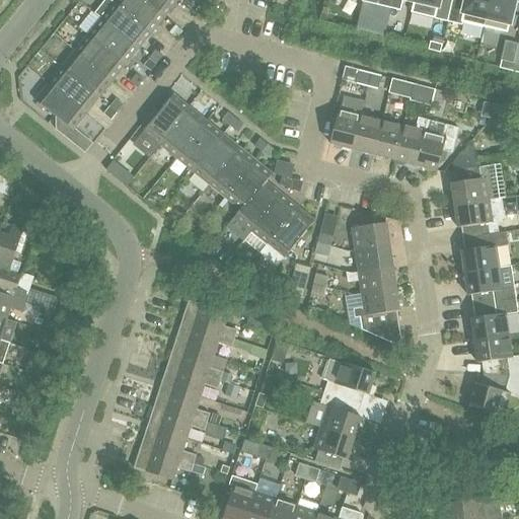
[(105,0),(94,13),(101,19),(139,50),(152,33),(115,3),(110,0),(105,0)]
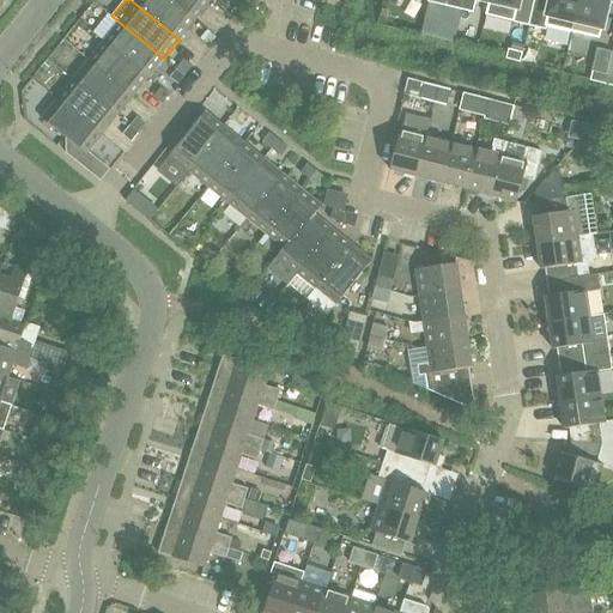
[(180,40),(195,20),(169,0),(138,0),(135,4),(180,40)]
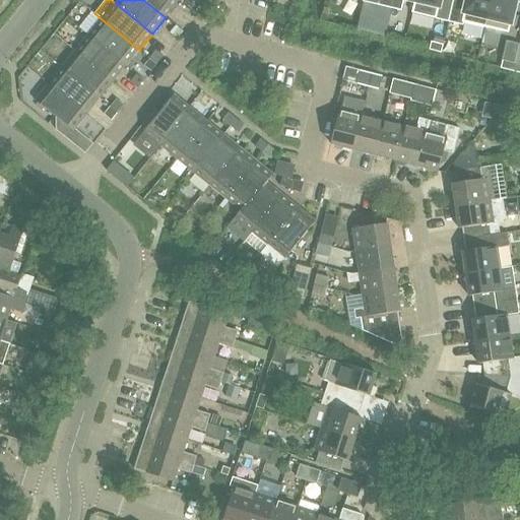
[(177,0),(143,0),(166,17),(179,1),(177,0)]
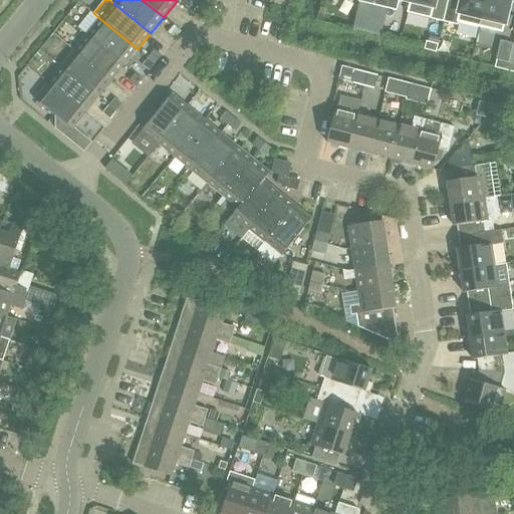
[(190,0),(200,8),(206,0),(190,0)]
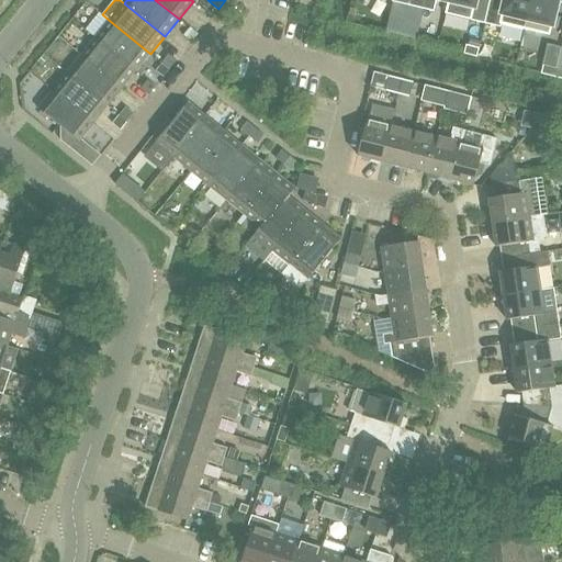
[(408,0),(408,6),(433,11),(435,0),(442,0),(448,1),(450,1),(449,0),(408,0)]
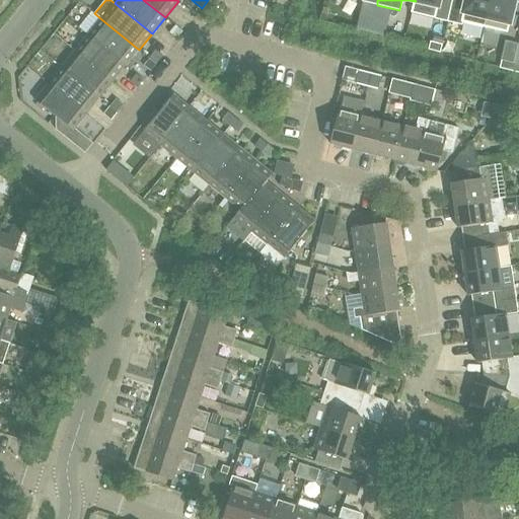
[(440,0),(415,0),(416,1),(414,1),(413,6),(438,12),(440,0)]
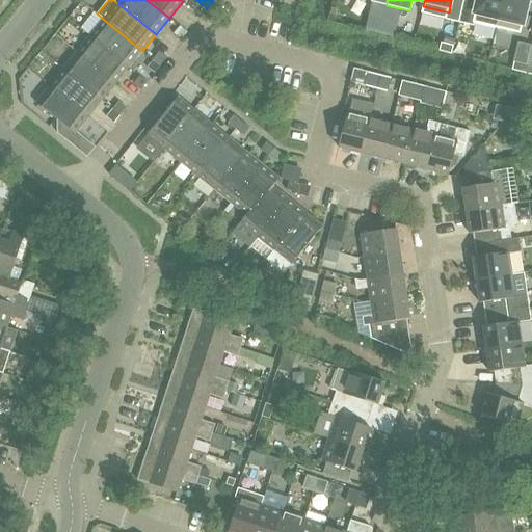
[(497,28),(503,0),(477,0),(478,0),(475,0),(463,0),(459,22),(474,26),(474,23),(497,28)]
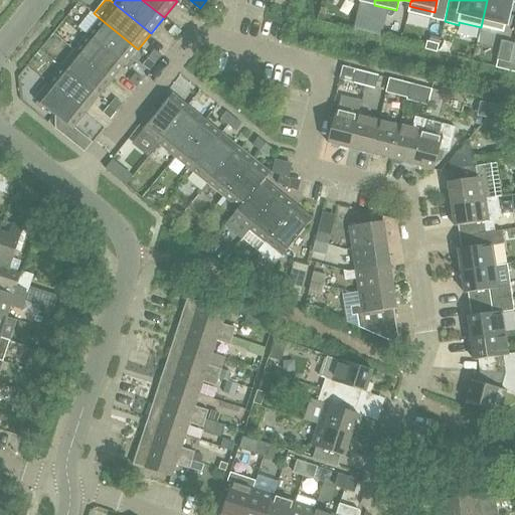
[(487,0),(481,27),(504,33),(511,0),(487,0)]
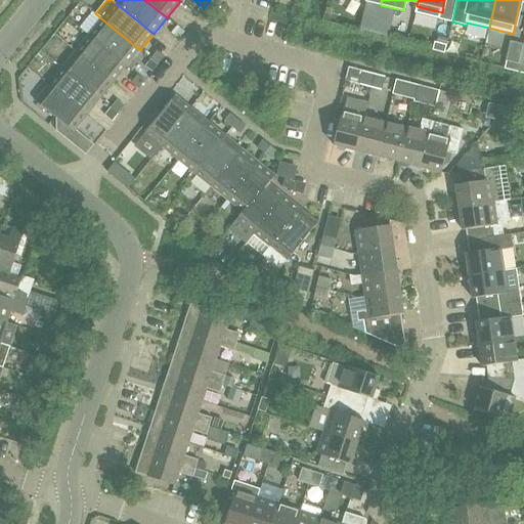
[(381,5),(365,1),(363,13),(378,16),(381,5)]
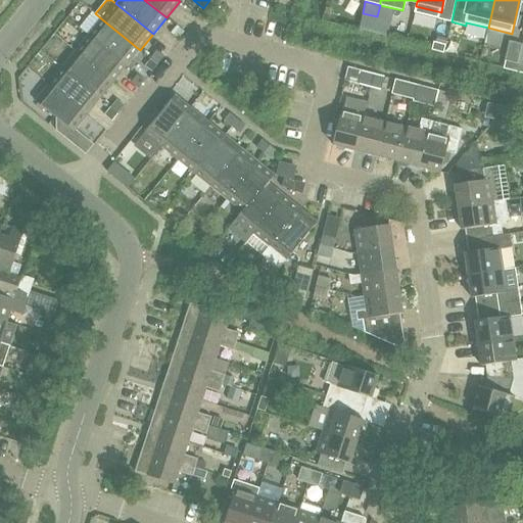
[(127,66),(140,50),(102,19),(89,36),(127,66)]
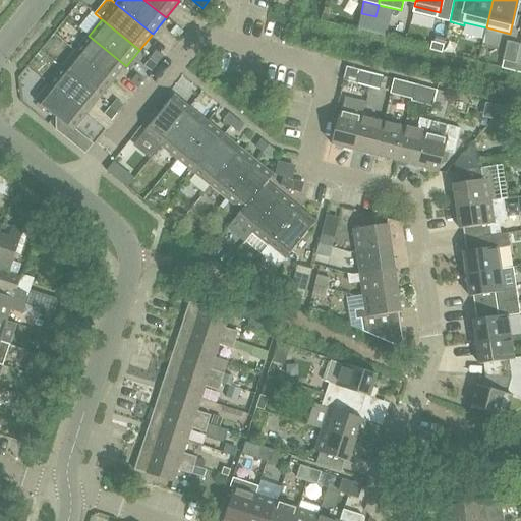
[(183,32),(176,25),(170,32),(177,39),(183,32)]
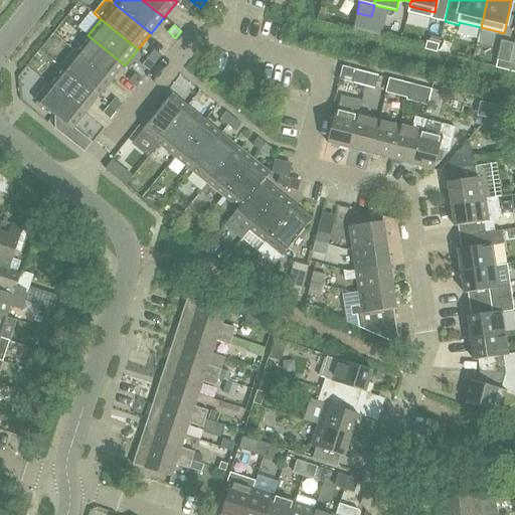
[(369,27),(367,34),(380,38),(382,30),(369,27)]
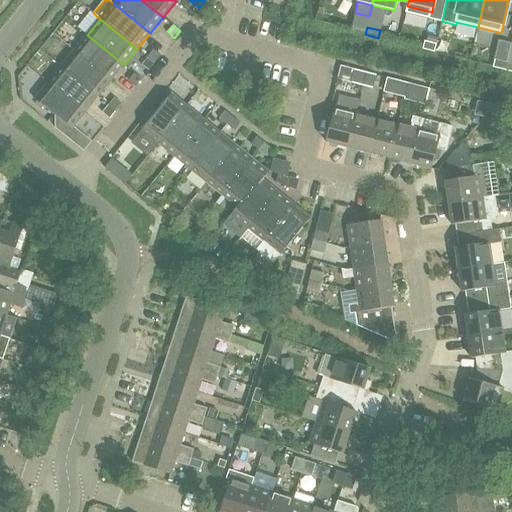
[(87,35),(74,51),(111,81),(124,65),(87,35)]
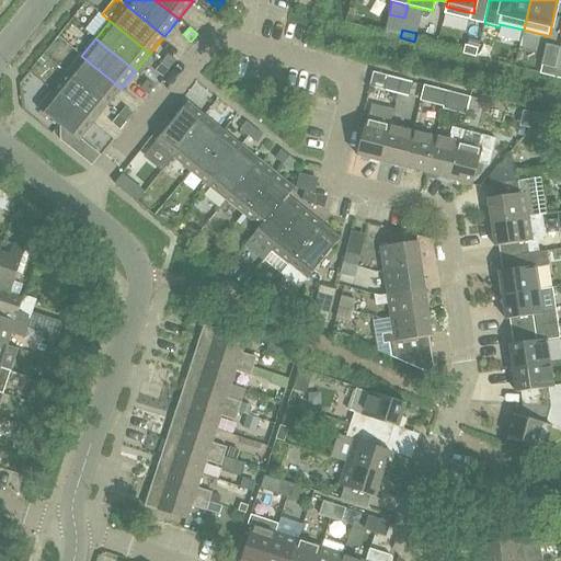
[(476,57),(478,48),(466,45),(464,54),(476,57)]
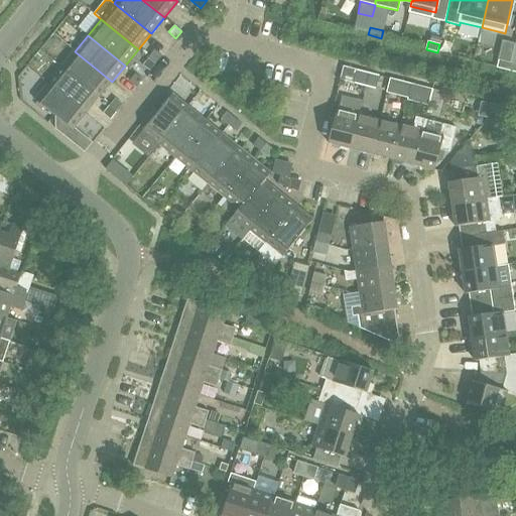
[(154,49),(148,57),(155,63),(161,55),(154,49)]
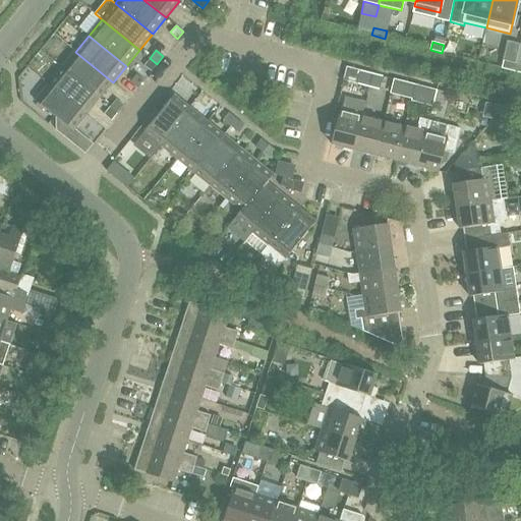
[(75,52),(63,68),(100,99),(113,82),(75,52)]
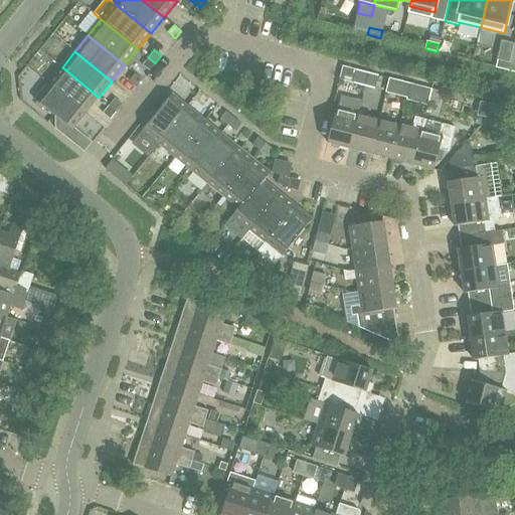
[(155,63),(148,57),(142,64),(149,70),(155,63)]
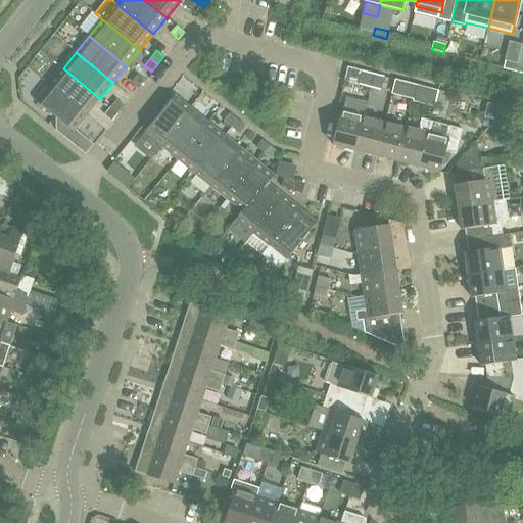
[(515,72),(518,64),(506,61),(504,68),(515,72)]
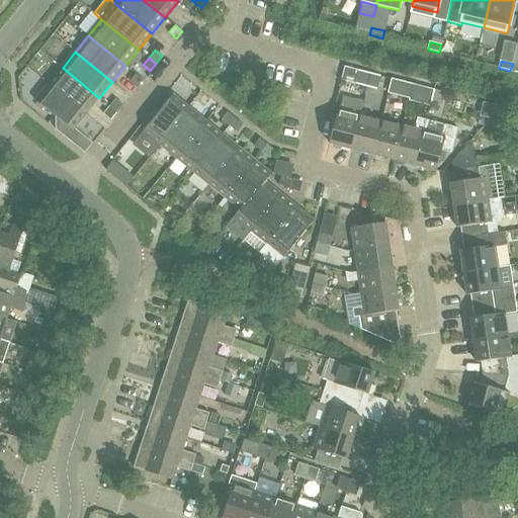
[(63,68),(50,84),(86,114),(99,98),(63,68)]
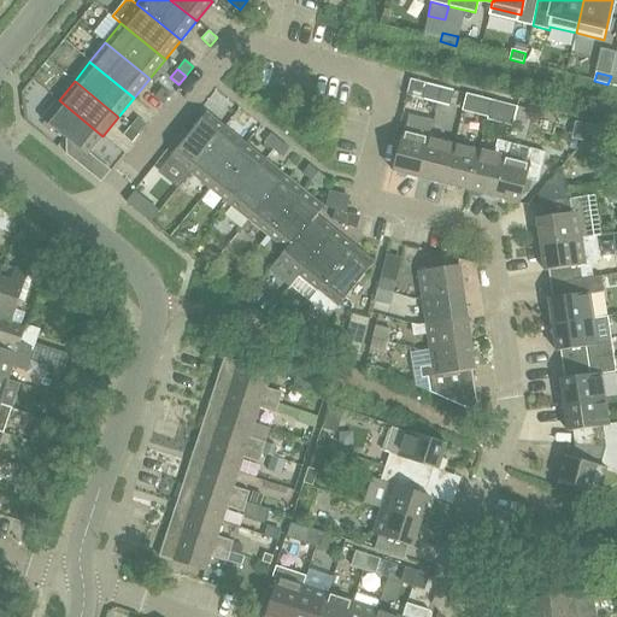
[(442,88),(430,86),(427,100),(438,104),(442,88)]
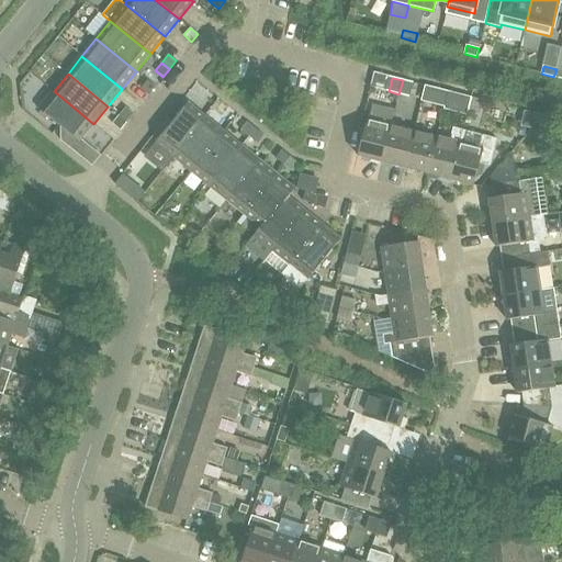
[(142,87),(149,93),(156,87),(147,80),(142,87)]
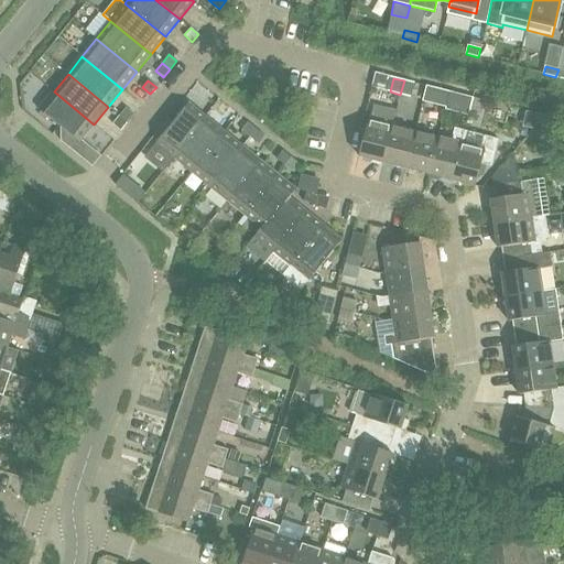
[(400,95),(411,97),(423,100),(426,86),(404,80),(400,95)]
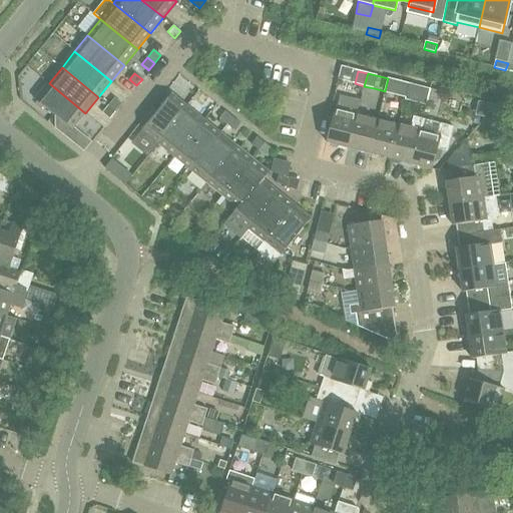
[(385,91),(406,96),(409,84),(388,78),(385,91)]
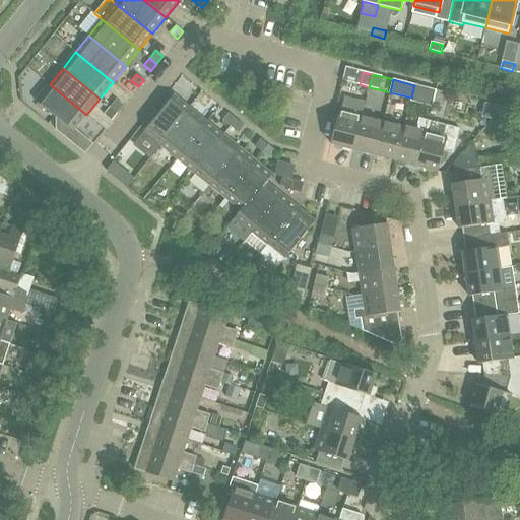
[(78,131),(75,129),(86,115),(50,84),(36,102),(62,123),(56,130),(85,154),(86,153),(70,141),(78,131)]
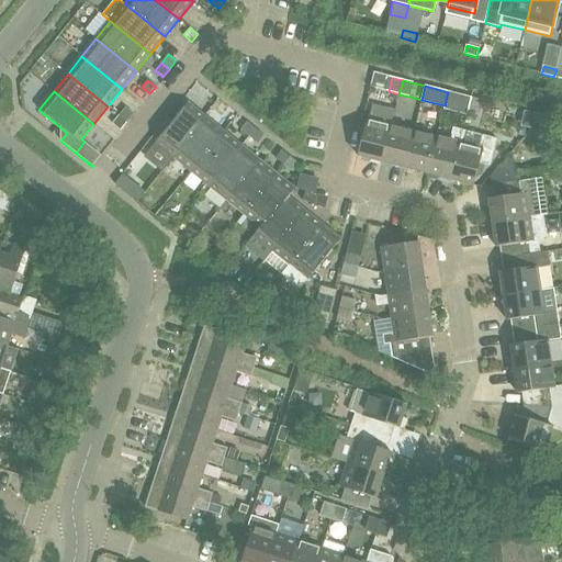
[(467,115),(468,112),(471,98),(448,92),(445,105),(444,110),(467,115)]
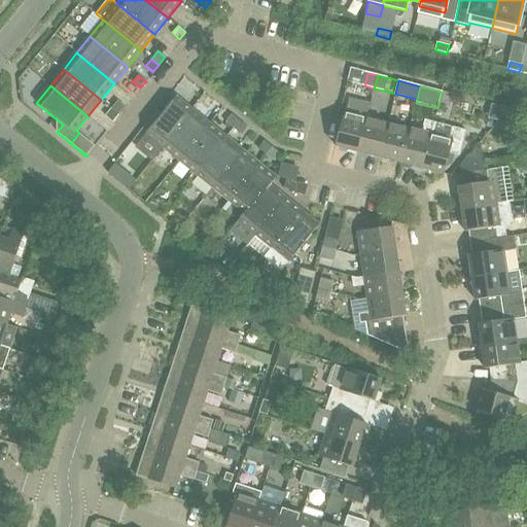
[(452,94),(442,92),(438,105),(448,107),(452,94)]
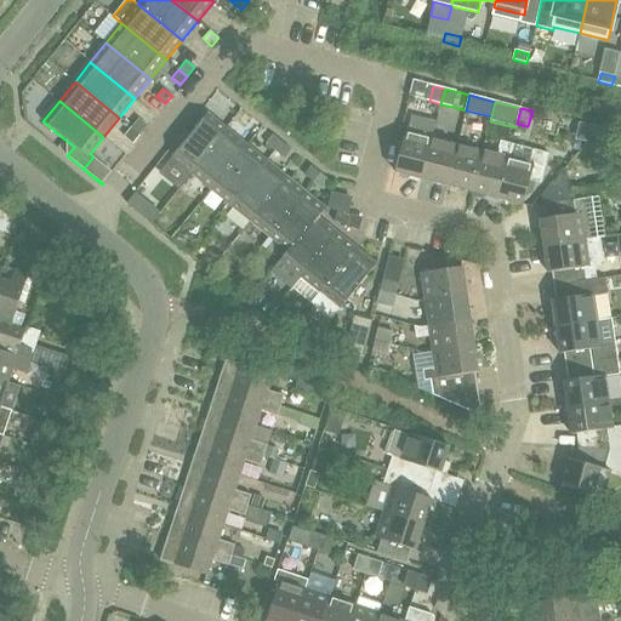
[(172,158),(193,175),(228,130),(208,114),(172,158)]
